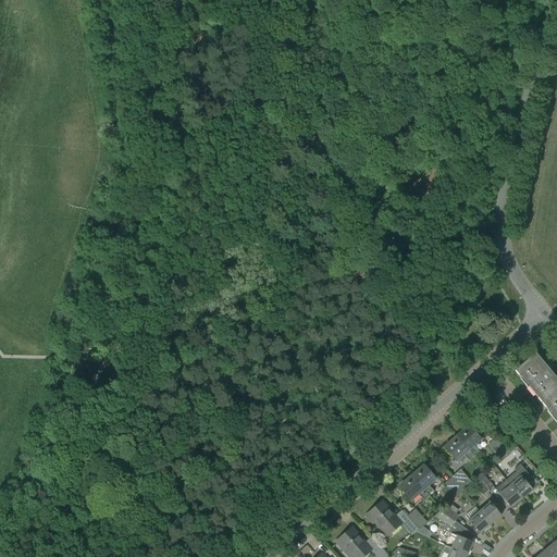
[(514,371),(537,399),(556,382),(556,380),(534,354),(514,371)]
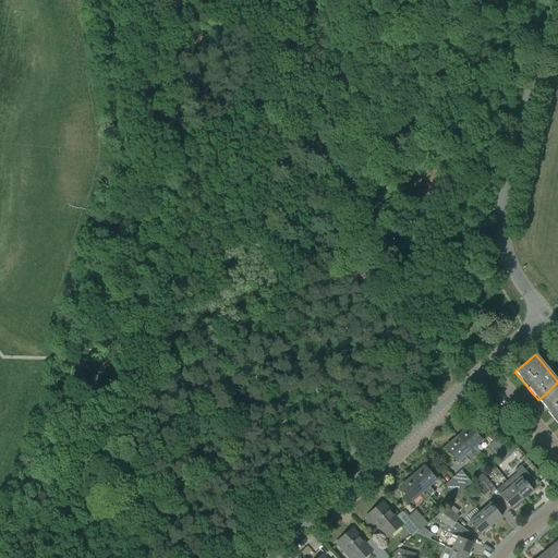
[(557,383),(538,400),(557,423),(557,383)]
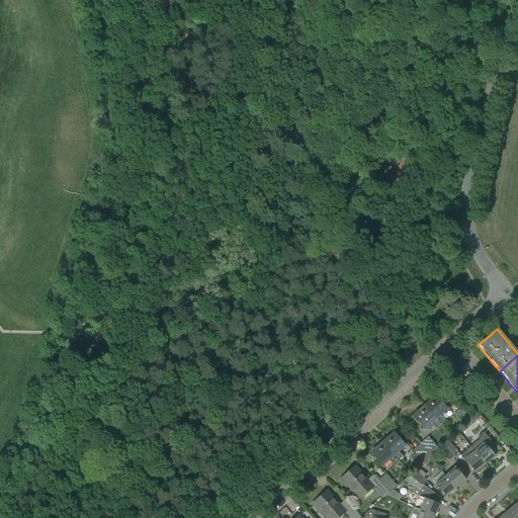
[(435,397),(424,407),(440,425),(445,421),(440,415),(446,409),(435,397)]
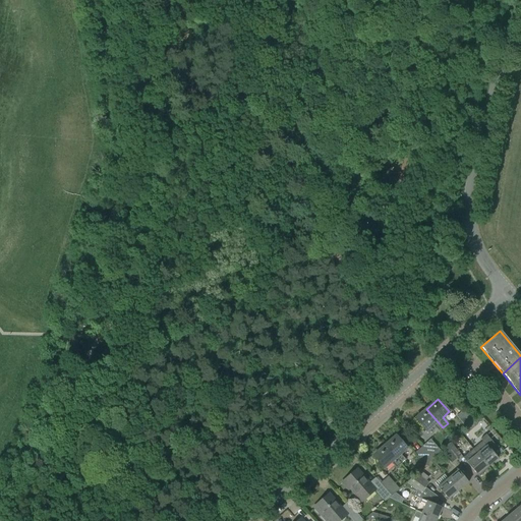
[(443,427),(426,409),(416,418),(426,430),(432,425),(439,431),(443,427)]
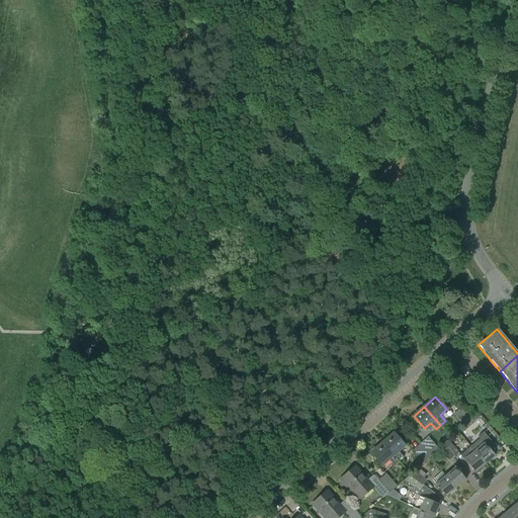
[(453,414),(464,427),(472,420),(461,407),(453,414)]
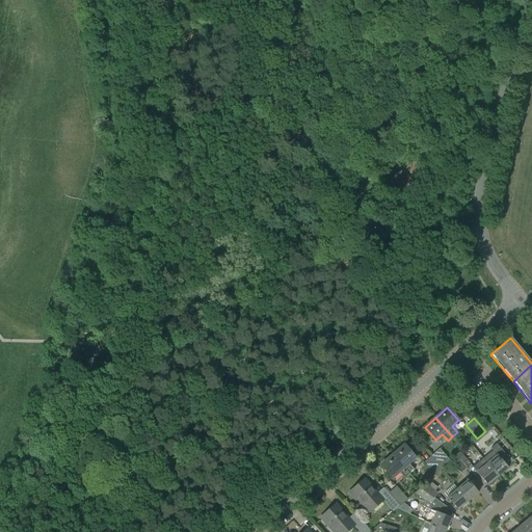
[(493,451),(483,459),(498,477),(508,469),(501,460),(506,456),(497,444),(490,449),(493,451)]
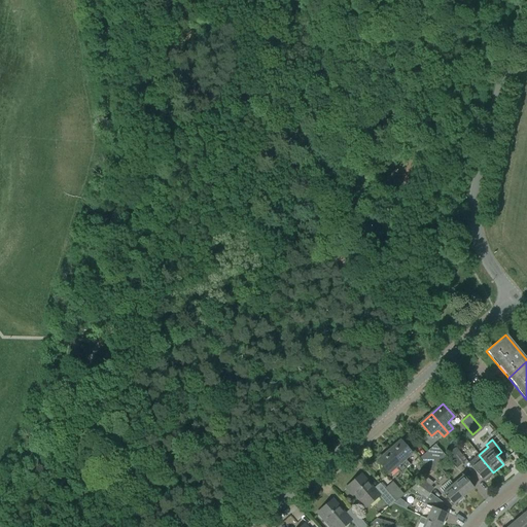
[(399,441),(388,451),(405,469),(410,465),(405,459),(411,454),(399,441)]
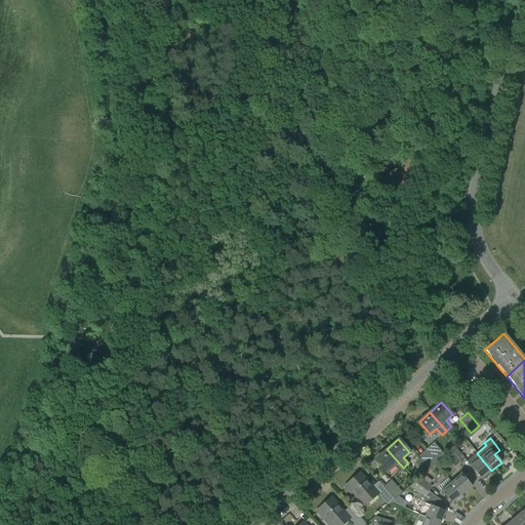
[(434,443),(426,449),(437,462),(445,455),(434,443)]
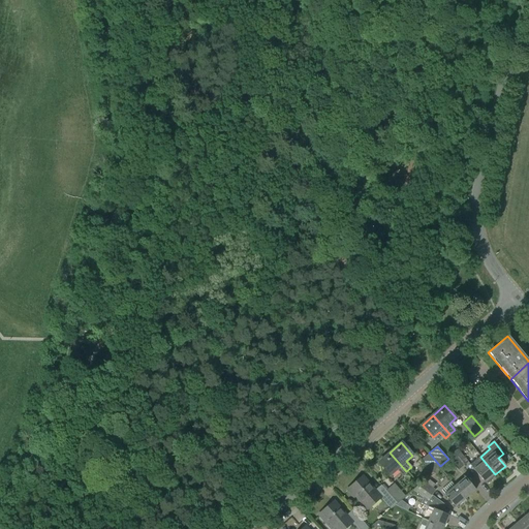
[(458,450),(453,455),(463,466),(468,462),(458,450)]
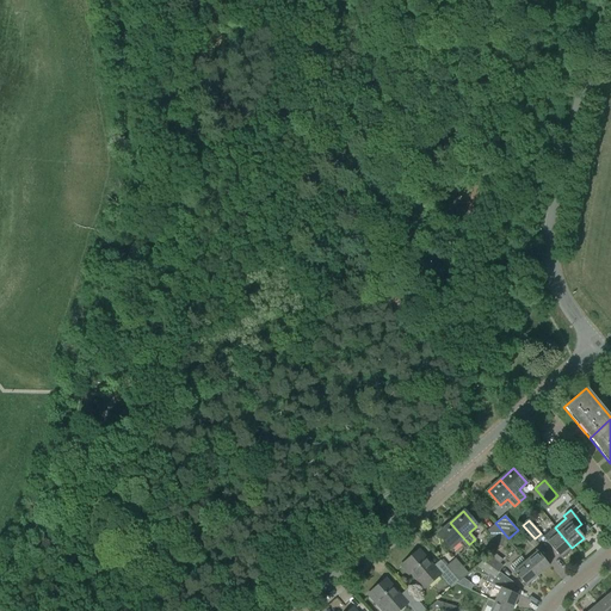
[(469,544),(450,523),(438,534),(451,548),(458,542),(464,549),(469,544)]
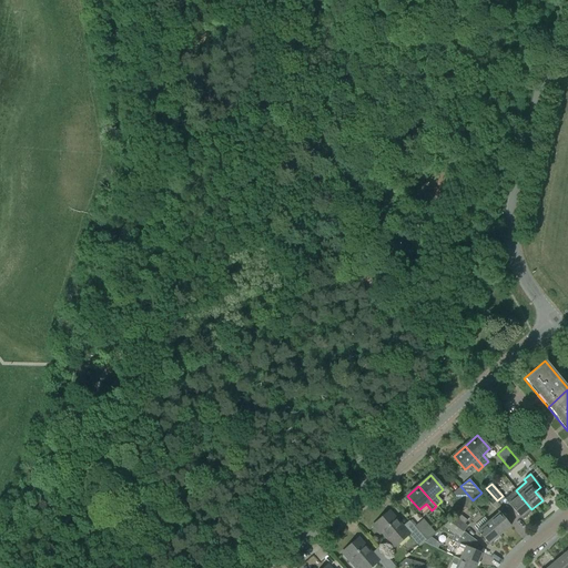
[(473,500),(460,486),(452,494),(464,508),(473,500)]
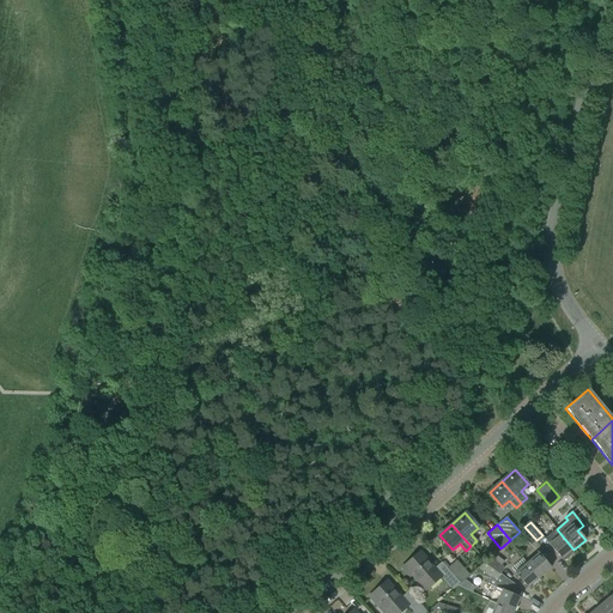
[(536,540),(525,527),(520,532),(530,545),(536,540)]
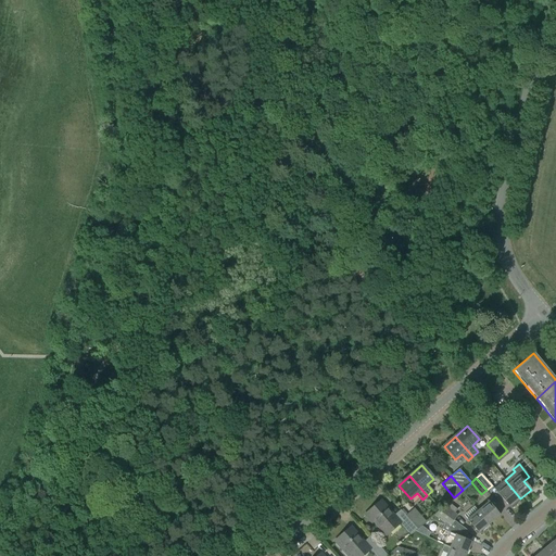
[(516,502),(520,498),(505,480),(494,489),(509,507),(510,506),(513,508),(517,504),(516,502)]
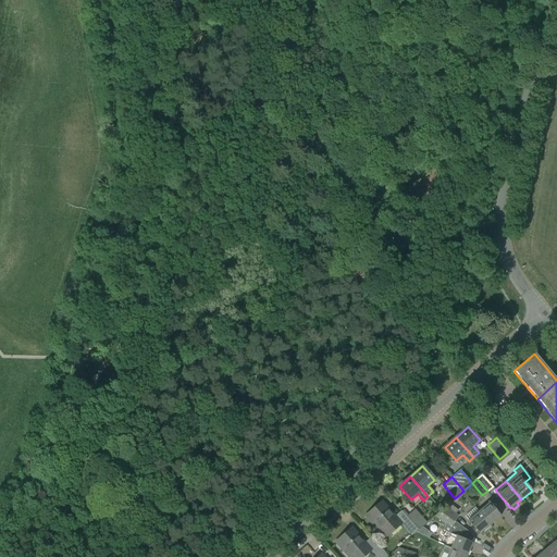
[(406,517),(401,510),(395,517),(382,502),(368,514),(386,535),(399,524),(410,536),(418,530),(406,517)]
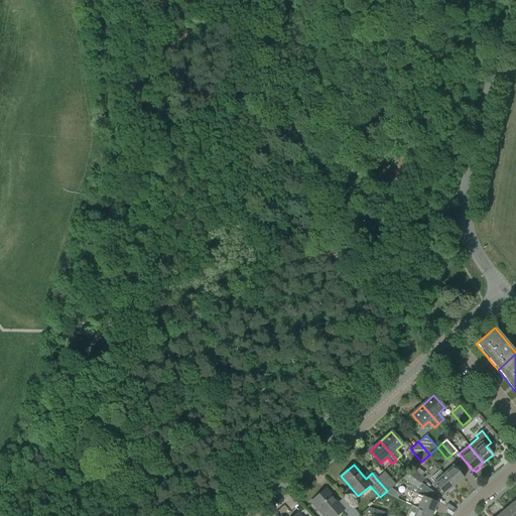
[(454,466),(443,474),(454,487),(464,478),(454,466)]
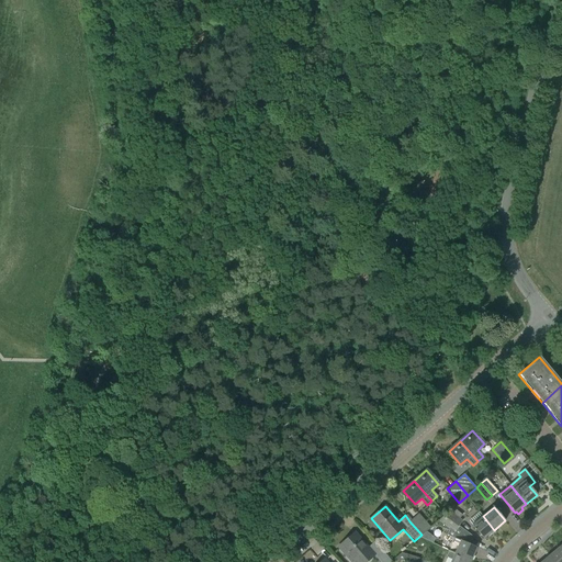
[(449,510),(444,516),(458,527),(462,521),(449,510)]
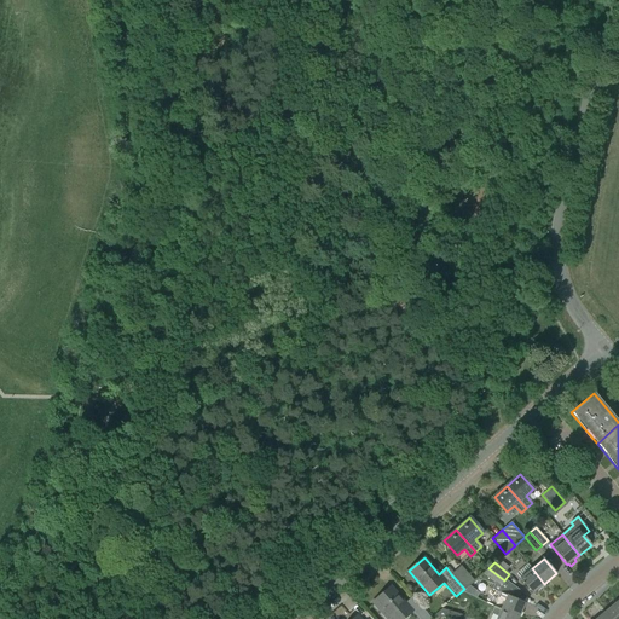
[(461,566),(451,574),(464,589),(474,582),(461,566)]
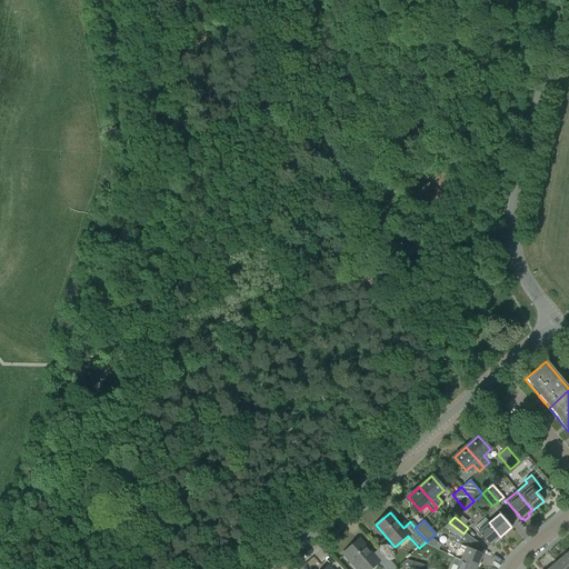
[(463,533),(449,522),(443,527),(459,539),(463,533)]
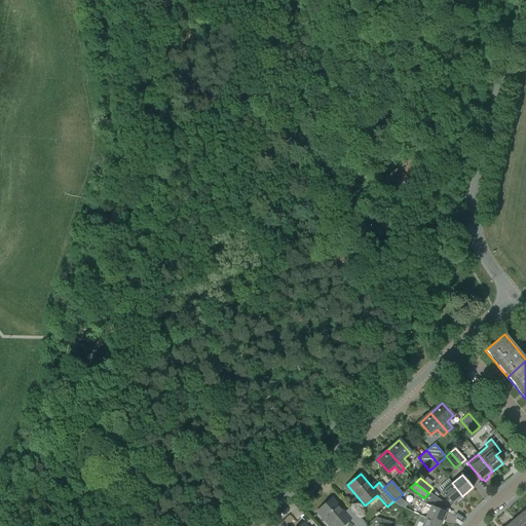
[(462,496),(452,483),(442,491),(452,504),(462,496)]
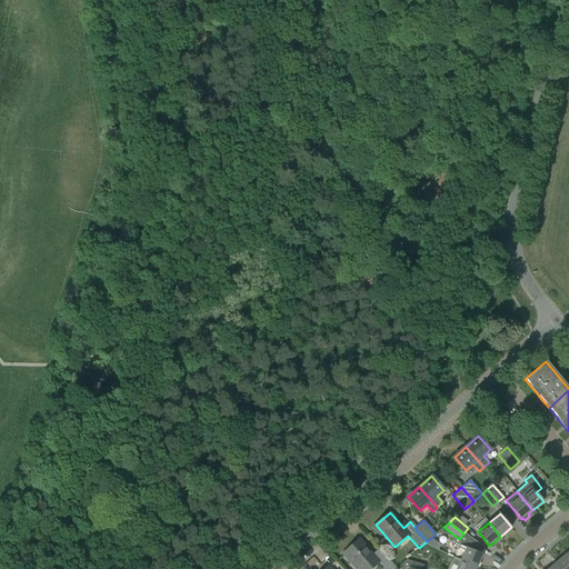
[(372,555),(359,539),(342,555),(355,568),(369,568),(378,562),(382,568),(395,568),(396,568),(379,548),(372,555)]
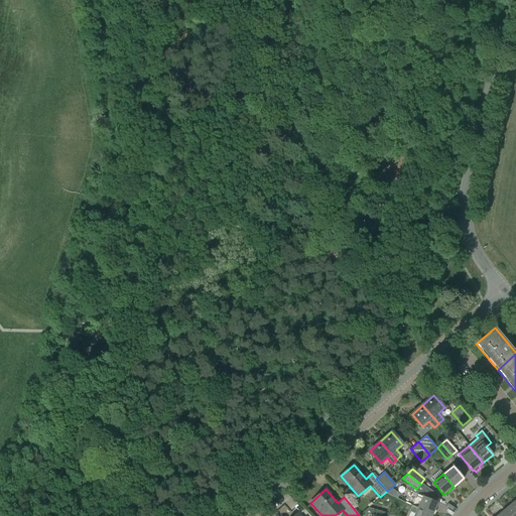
[(417,508),(432,515),(437,503),(417,494),(412,505),(417,508)]
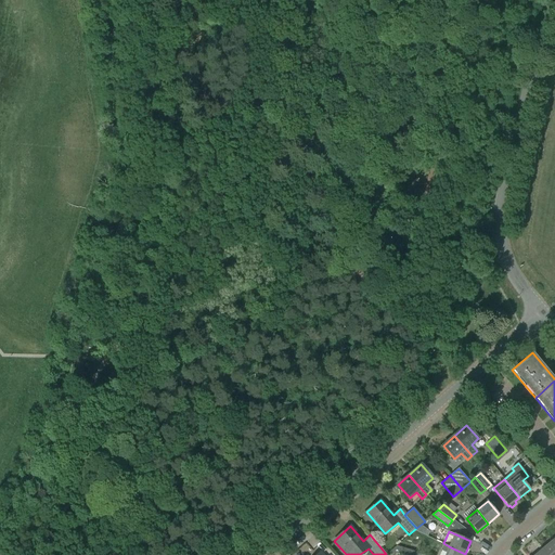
[(554,554),(554,543),(553,541),(542,549),(546,554),(554,554)]
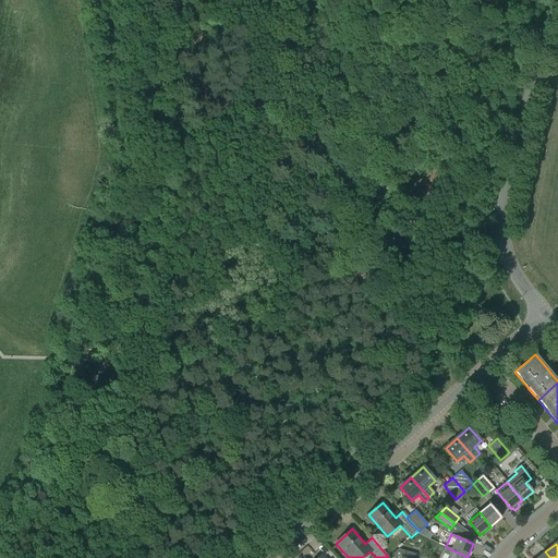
[(391,555),(403,557),(415,557),(416,555),(408,552),(409,547),(403,545),(398,549),(398,548),(391,555)]
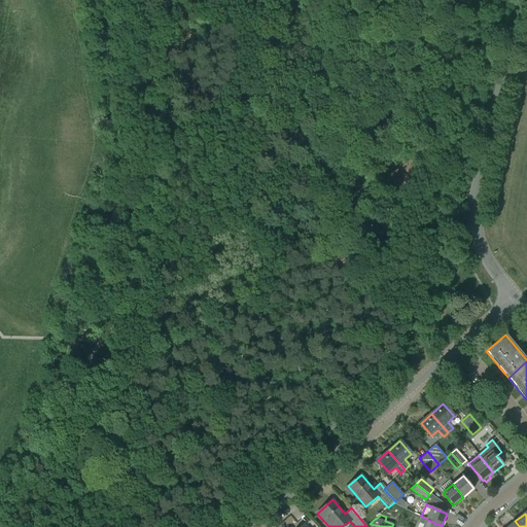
[(441,526),(442,526),(426,519),(421,516),(418,522),(423,525),(422,526),(441,526)]
